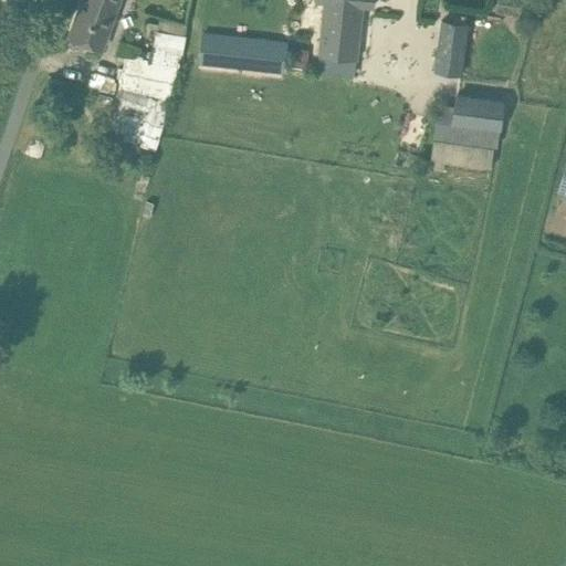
[(82,0),(70,35),(102,48),(118,0),(82,0)]
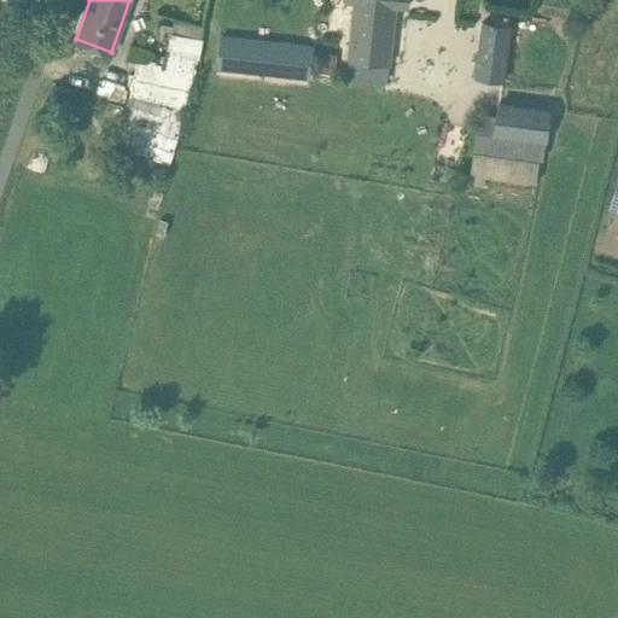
[(344,0),(345,1),(351,3),(347,59),(348,59),(347,74),(386,77),(388,64),(392,64),(398,7),(408,7),(408,0),(344,0)]
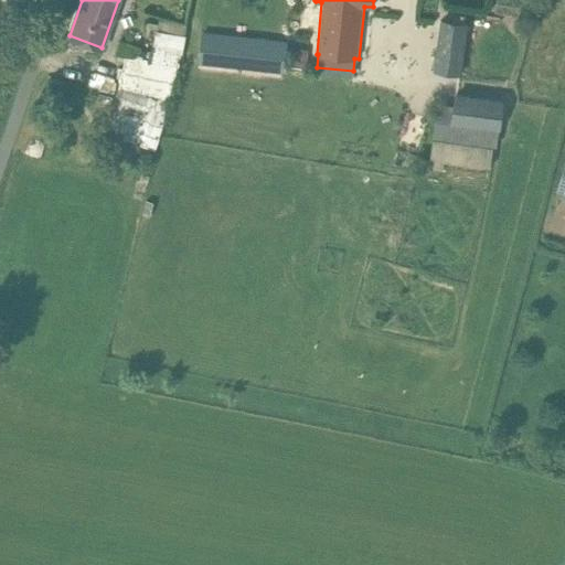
[(496,0),(496,4),(494,10),(526,16),(529,0),(496,0)]
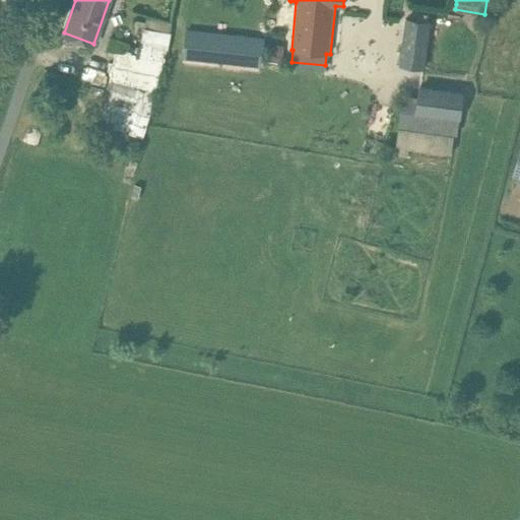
[(405,18),(403,39),(399,64),(423,67),(430,21),(405,18)]
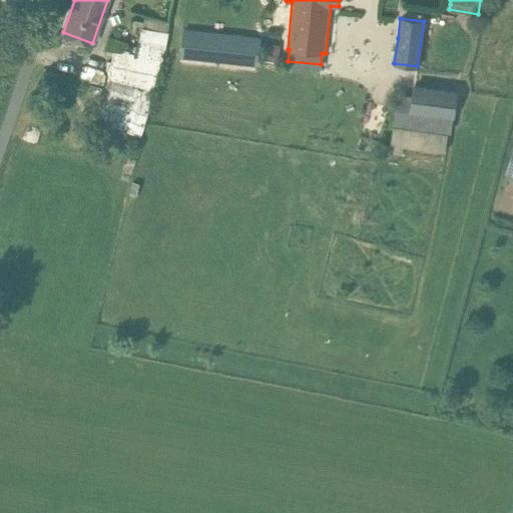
[(141,37),(141,54),(128,49),(115,49),(109,64),(109,89),(107,93),(107,111),(121,117),(145,117),(148,110),(148,98),(160,68),(160,66),(170,39),(170,27),(145,27),(141,37)]
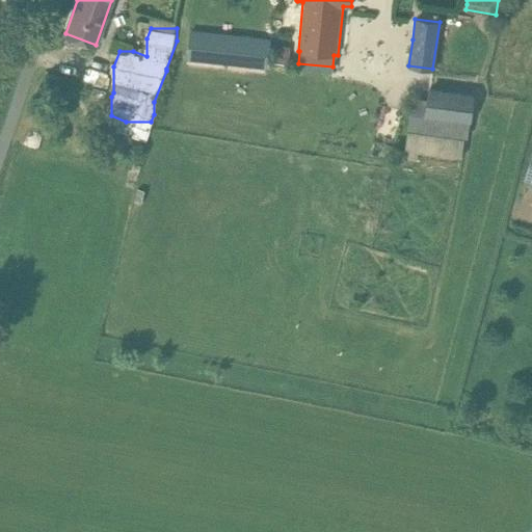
[(191,29),(188,59),(266,67),(268,36),(191,29)]
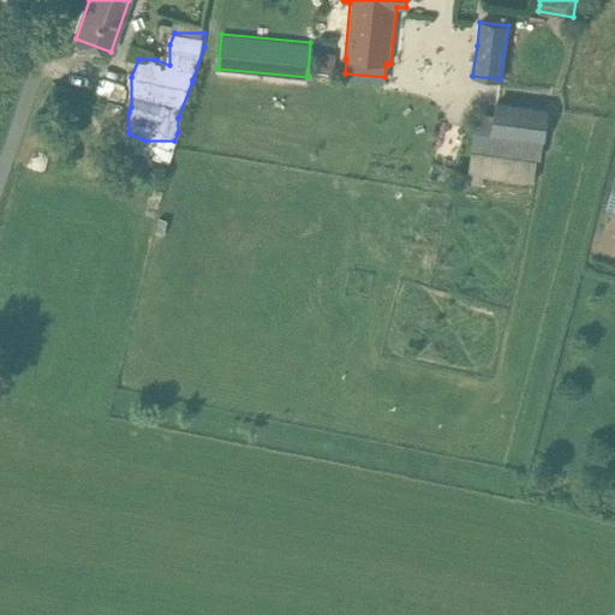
[(496,102),(495,114),(475,112),(466,183),(482,184),(483,177),(533,183),(536,159),(539,159),(547,108),(496,102)]
